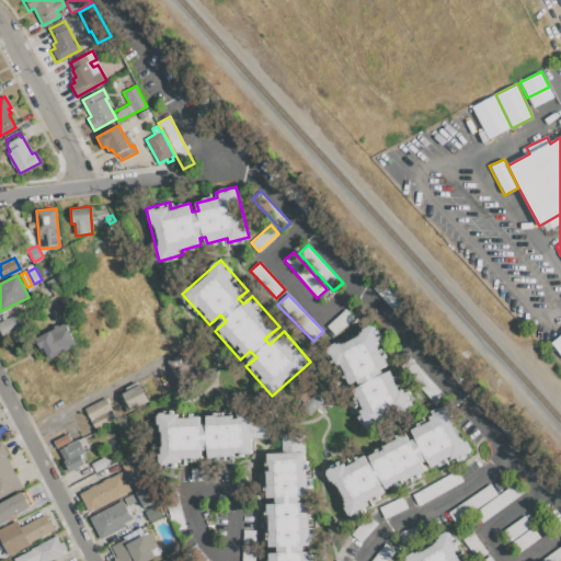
[(83,306),(89,304),(93,311),(88,313),(83,306)]
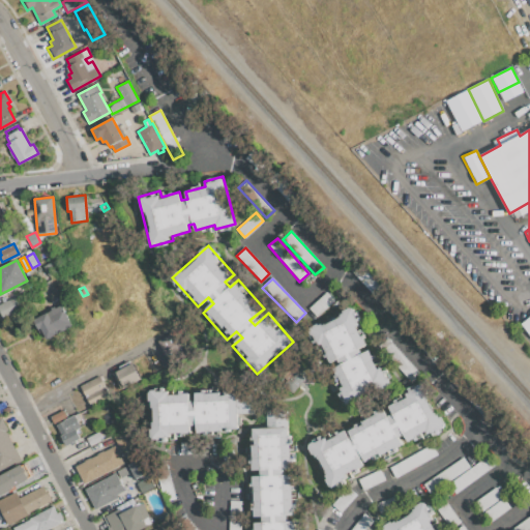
[(308,308),(327,292),(335,300),(317,317),(308,308)]
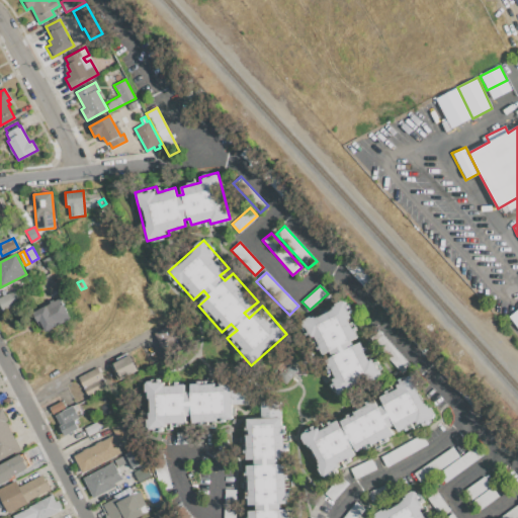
[(5,294),(13,290),(19,303),(4,311),(0,304),(0,293),(4,291),(5,294)]
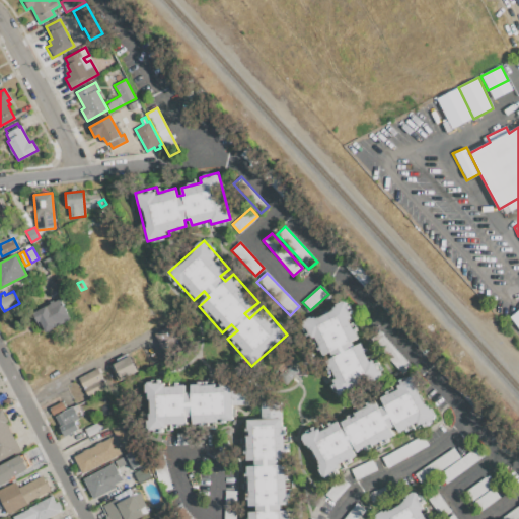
[(32,313),(47,305),(46,302),(53,298),(55,301),(61,298),(71,317),(63,321),(61,317),(54,320),(58,326),(43,335),(32,313)]
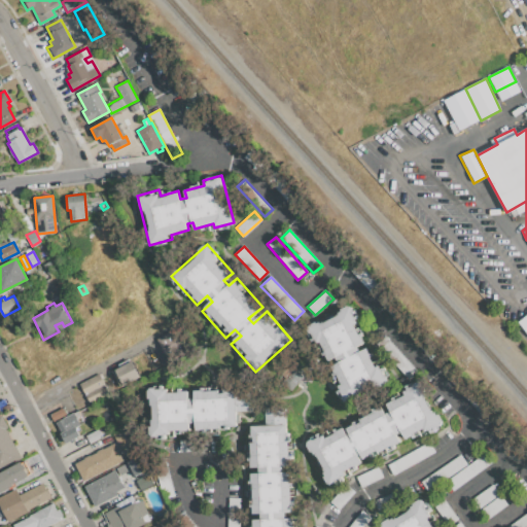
[(305,325),(352,303),(361,321),(357,323),(365,342),(357,345),(360,351),(369,348),(377,365),(381,363),(390,383),(342,406),(335,389),(341,386),(331,366),(339,363),(336,356),(328,359),(320,342),(314,345),(305,325)]
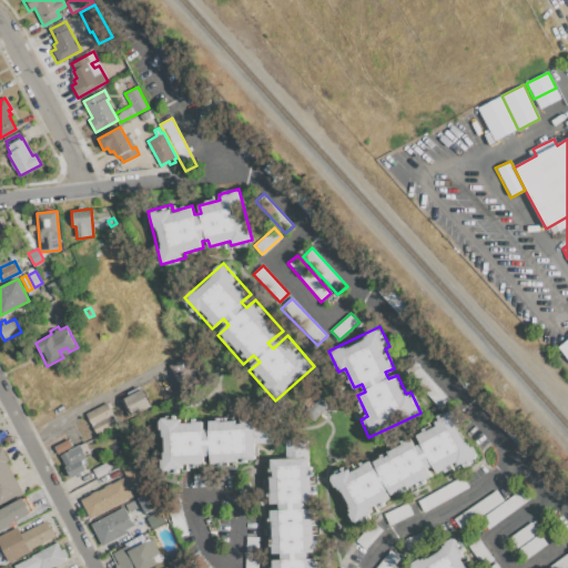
[(567,358),(558,346),(567,337),(567,358)]
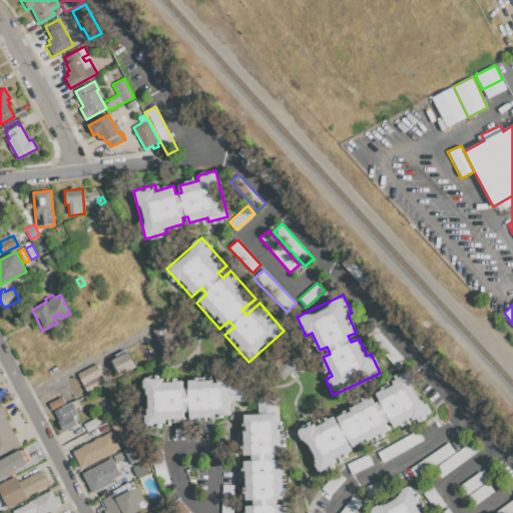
[(152,329),(172,320),(183,341),(163,351),(152,329)]
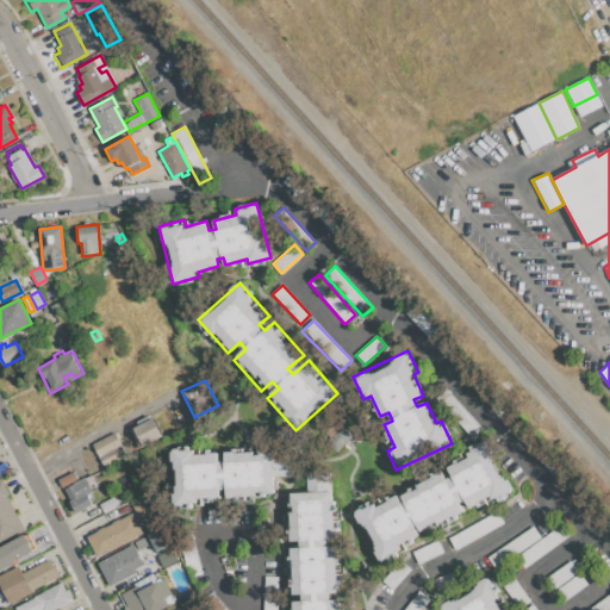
[(483,430),(473,440),(433,397),(443,387),(483,430)]
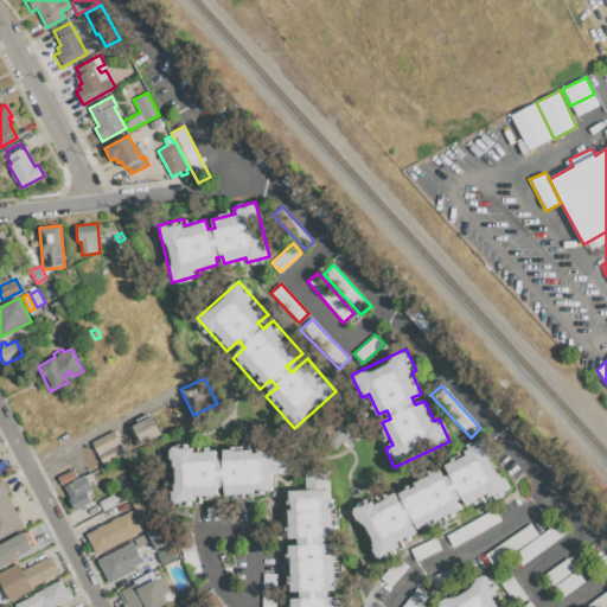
[(151,416),(161,436),(139,447),(128,428),(151,416)]
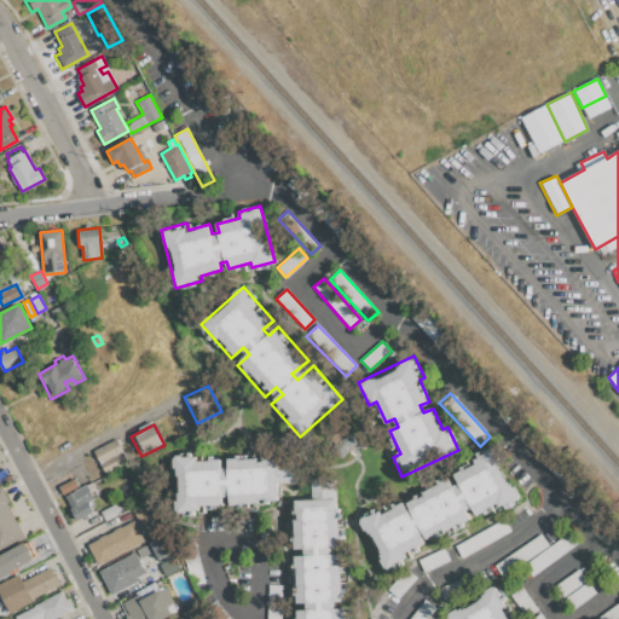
[(117,439),(129,461),(100,475),(90,453),(117,439)]
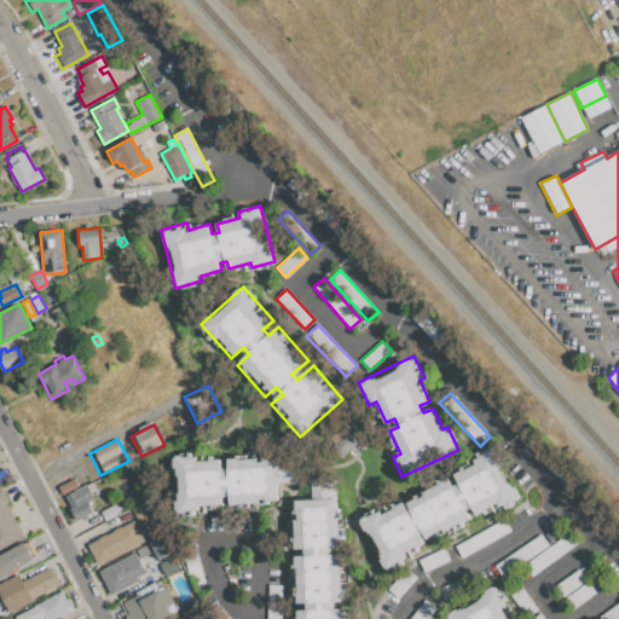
[(455,474),(475,463),(473,458),(495,447),(501,460),(496,462),(508,485),(512,484),(518,493),(514,495),(516,499),(499,508),(497,503),(476,515),(472,507),(466,510),(470,518),(428,539),(424,532),(420,534),(424,543),(404,554),(406,559),(386,570),(379,556),(381,555),(377,548),(375,550),(370,541),(372,538),(370,532),(365,534),(357,519),(377,508),(380,513),(401,502),(406,510),(410,508),(406,499),(449,478),(452,485),(458,482),(455,474)]
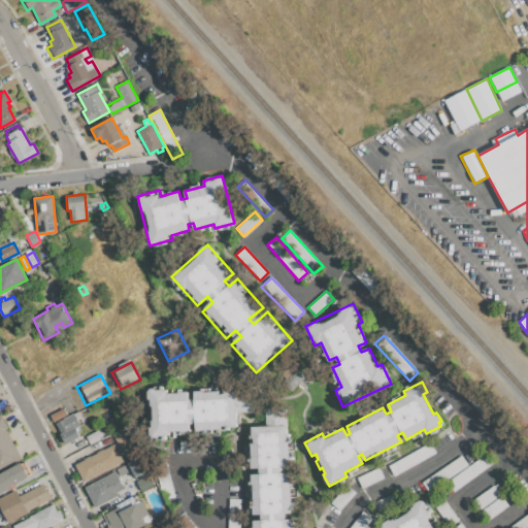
[(236,390),(236,394),(252,393),(253,411),(237,413),(238,426),(195,429),(195,424),(191,424),(191,430),(170,432),(171,435),(152,436),(150,390),(168,389),(168,392),(189,391),(189,400),(194,400),(193,392),(236,390)]
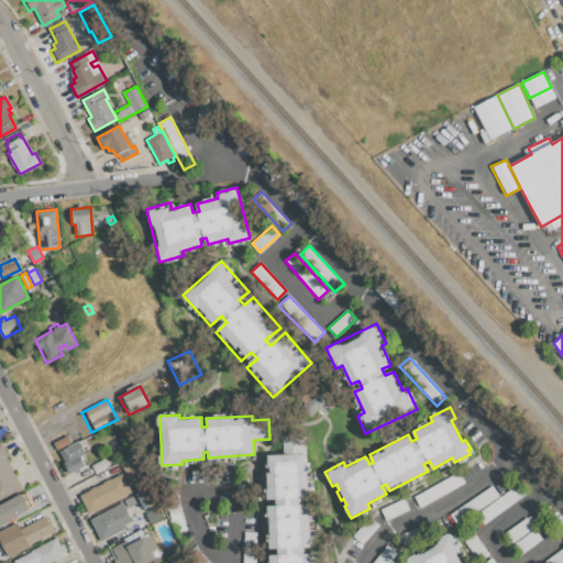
[(53,441),(68,433),(72,441),(56,449),(53,441)]
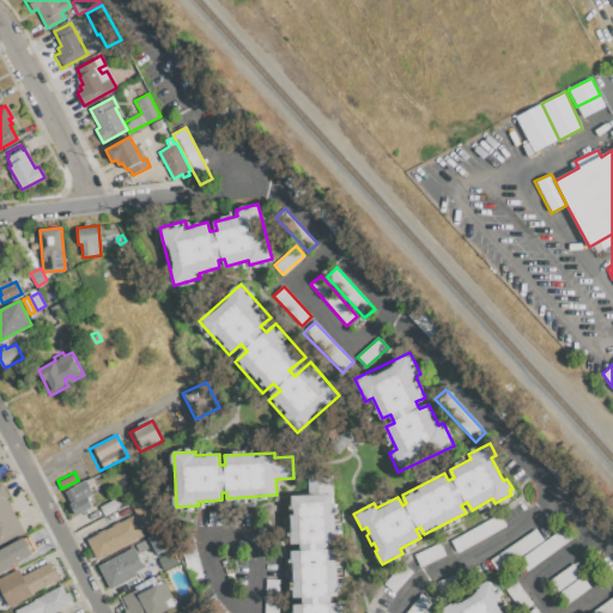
[(289,496),(308,495),(307,474),(332,473),(337,541),(329,542),(329,550),(339,548),(341,595),(332,596),(333,604),(344,602),(344,612),(289,612),(289,605),(304,605),(304,598),(293,599),(291,551),(301,551),(301,544),(292,544),(289,496)]
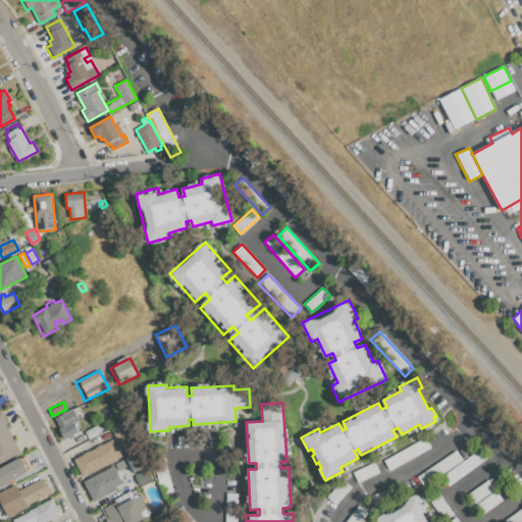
[(64,438),(54,418),(74,408),(81,421),(76,423),(80,430),(64,438)]
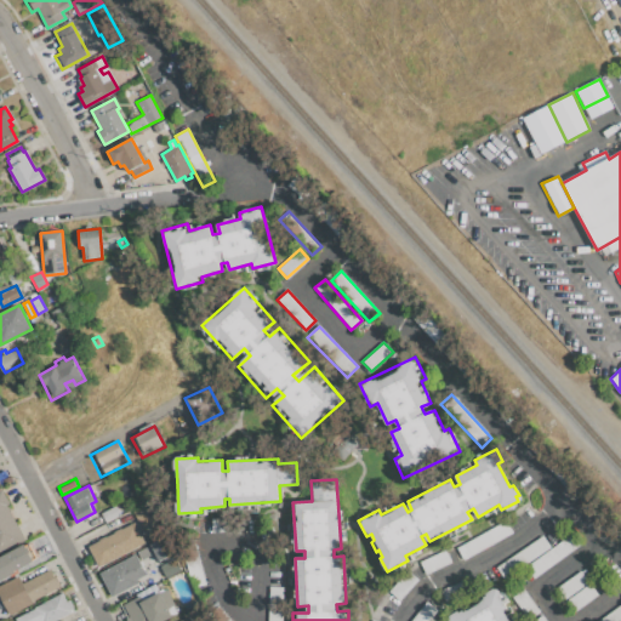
[(0,493),(26,541),(0,553),(0,493)]
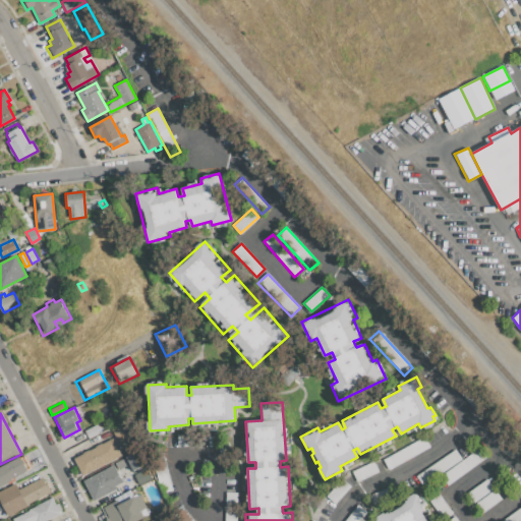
[(110,425),(124,419),(132,437),(119,444),(110,425)]
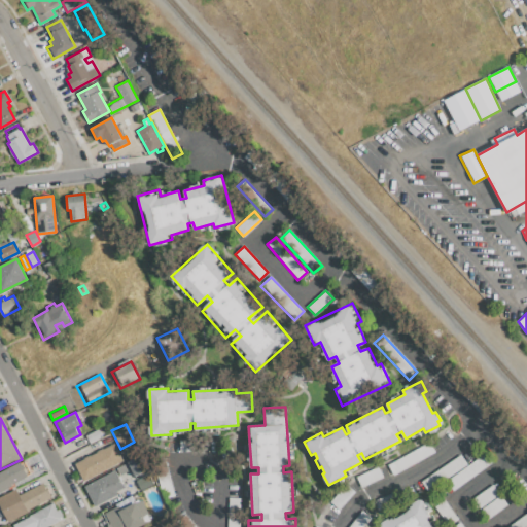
[(98,429),(102,437),(90,443),(86,435),(98,429)]
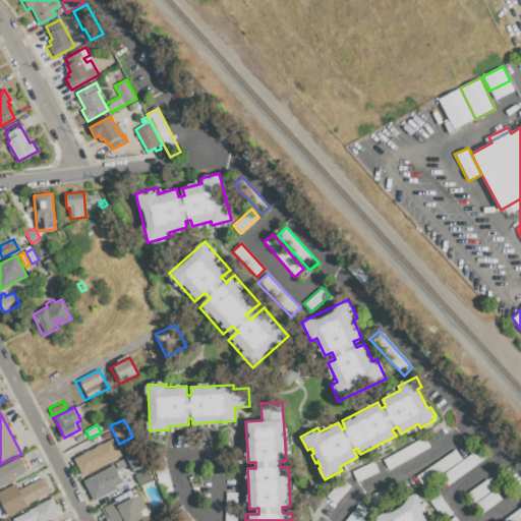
[(430,446),(424,436),(383,459),(389,469),(430,446)]
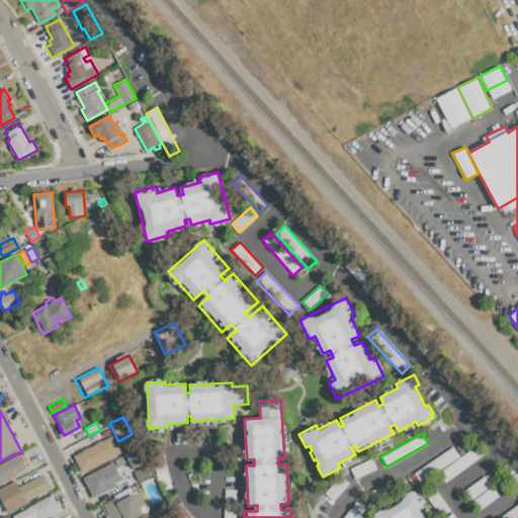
[(73,455),(112,435),(121,452),(82,472),(73,455)]
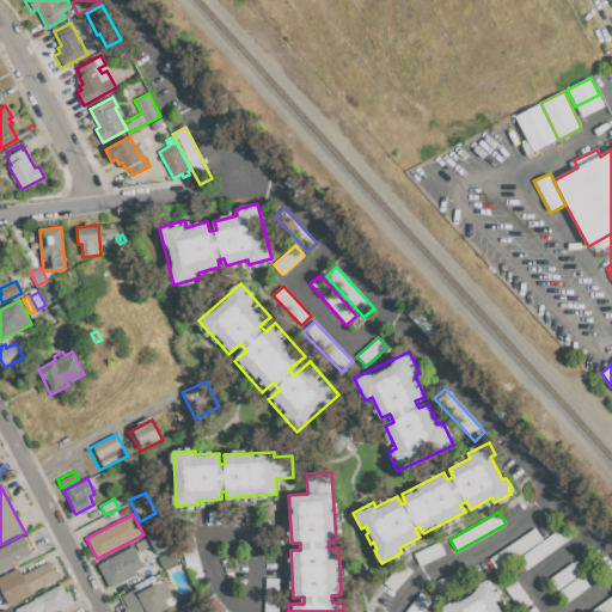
[(255,524),(268,516),(282,539),(269,546),(255,524)]
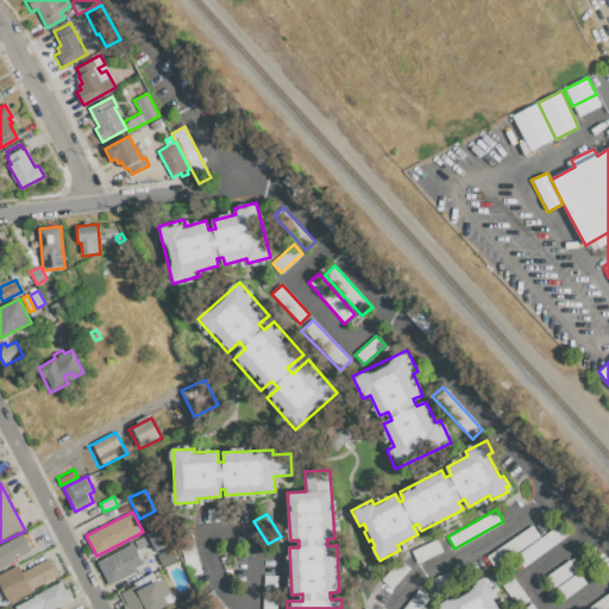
[(487,557),(532,523),(540,535),(495,569),(487,557)]
